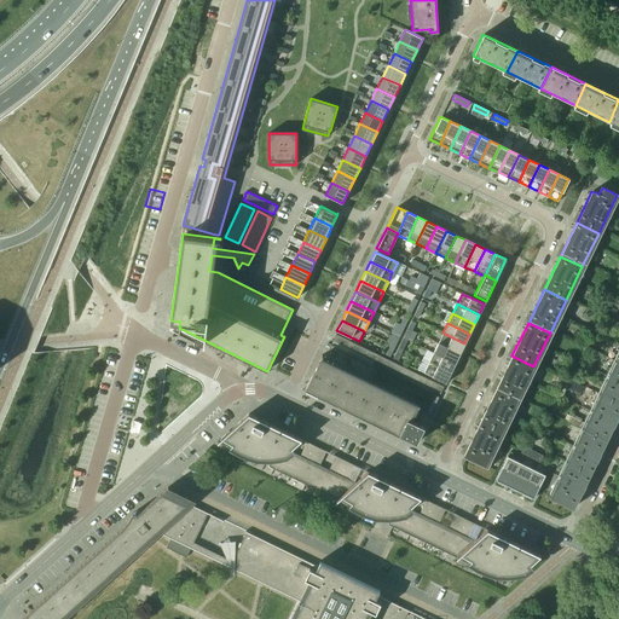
[(387,341),(391,343),(395,346),(400,336),(392,331),(387,341)]
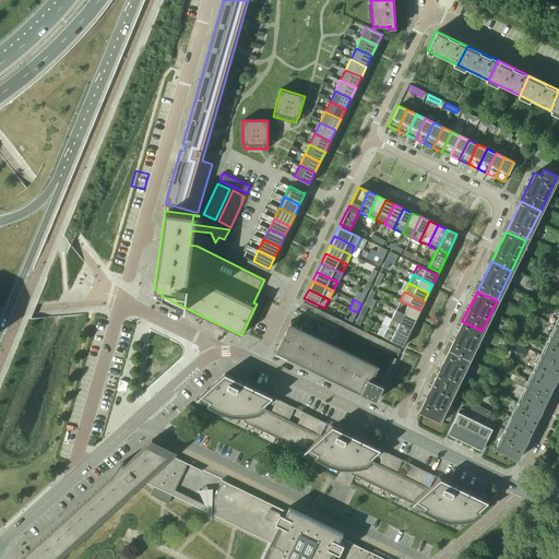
[(400,300),(395,310),(415,319),(419,310),(400,300)]
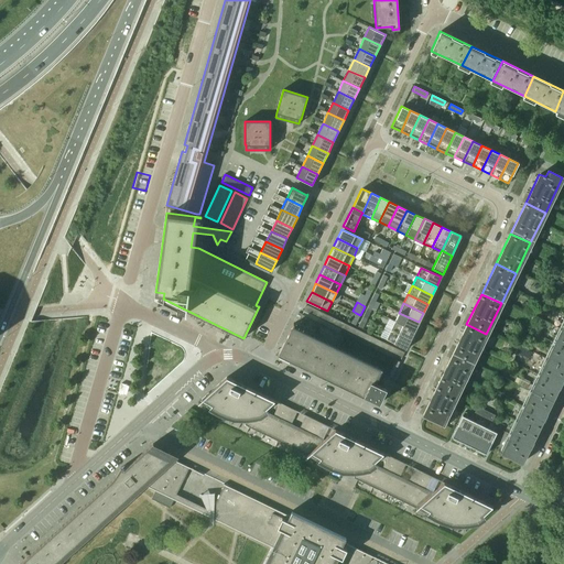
[(401,359),(404,353),(305,304),(303,311),(401,359)]
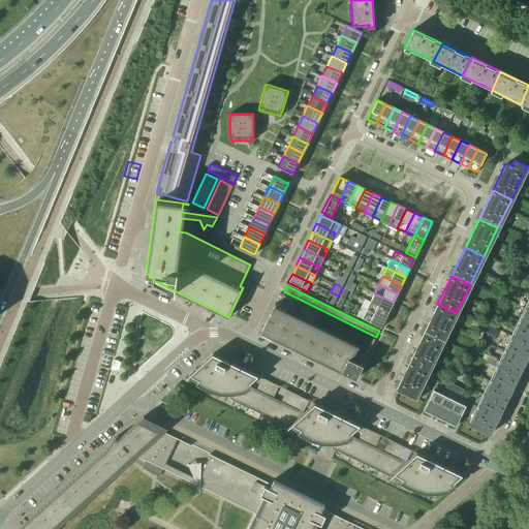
[(334,304),(338,296),(334,293),(330,302),(334,304)]
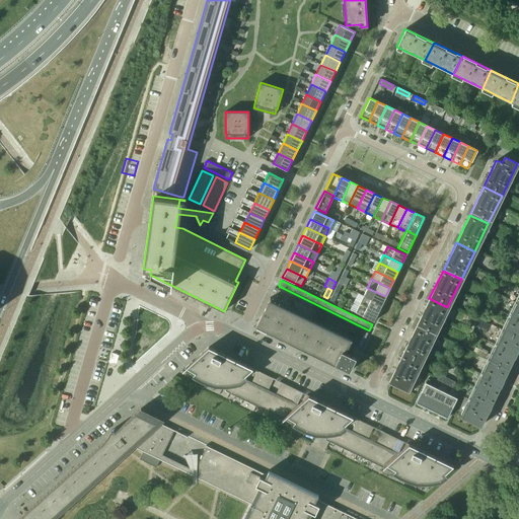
[(382,305),(385,296),(367,288),(363,296),(382,305)]
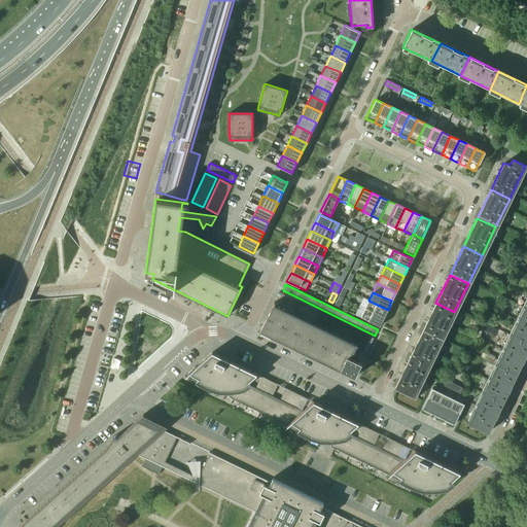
[(354,377),(374,338),(370,337),(362,351),(359,350),(354,360),(347,357),(352,347),(312,327),(319,312),(281,293),(276,304),(275,303),(274,302),(259,331),(344,373),(344,372),(354,377)]
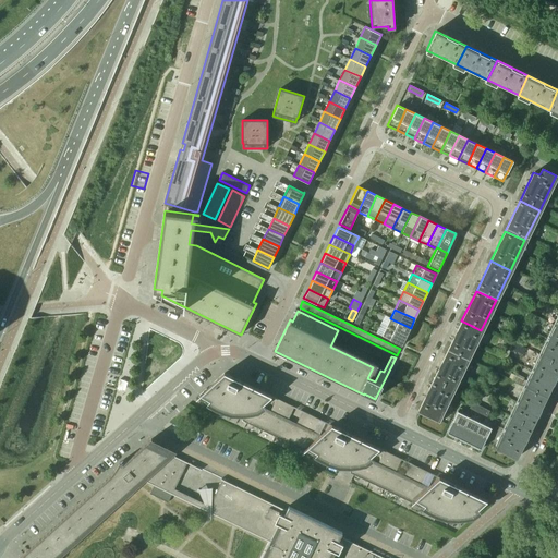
[(407,337),(411,328),(390,318),(386,327),(407,337)]
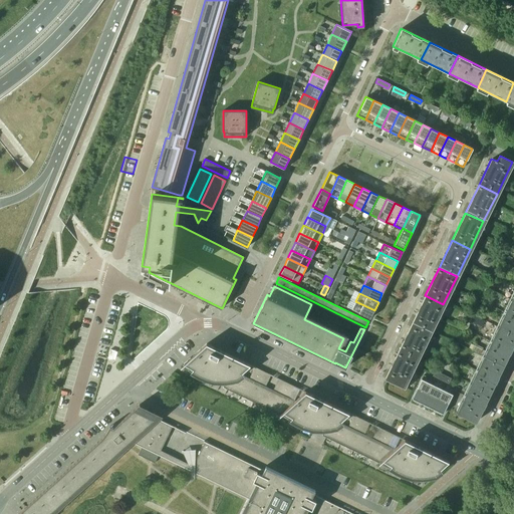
[(430,331),(443,304),(425,295),(412,323),(430,331)]
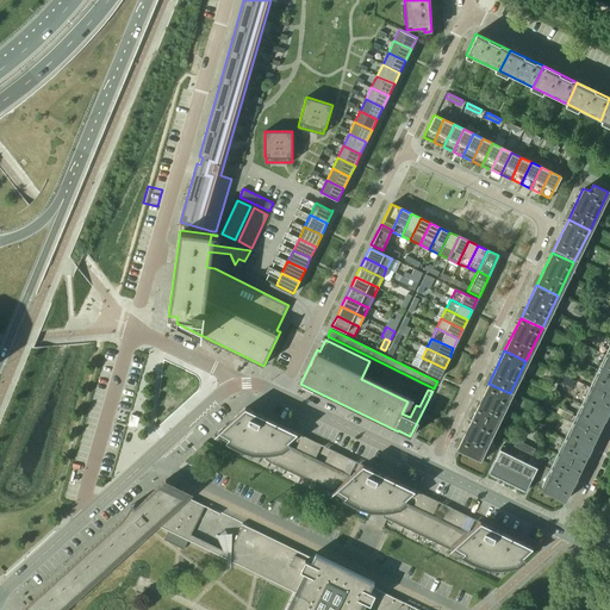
[(439,378),(444,368),(422,358),(417,367),(439,378)]
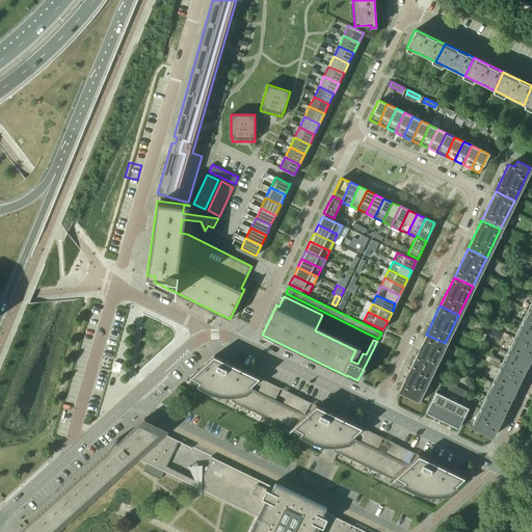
[(515,342),(531,349),(531,314),(529,313),(515,342)]
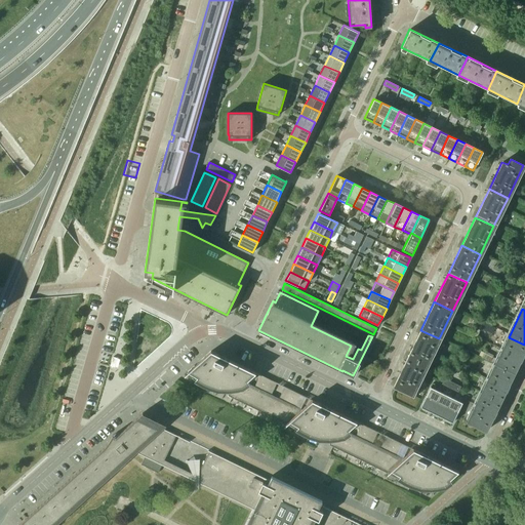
[(439,338),(420,330),(407,358),(426,367),(439,338)]
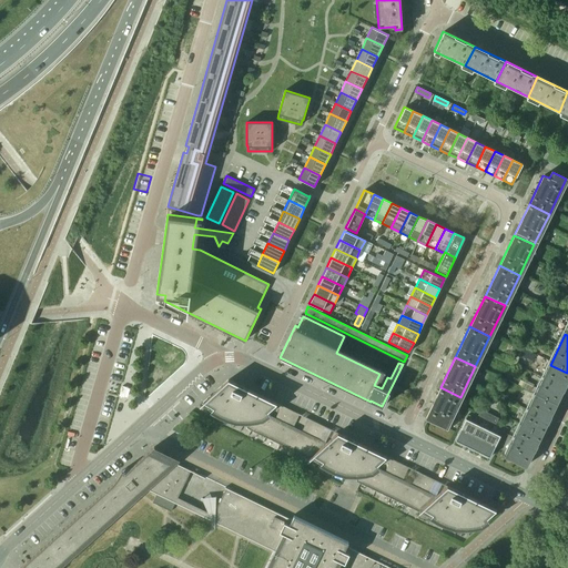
[(555,405),(567,378),(567,373),(550,365),(536,395),(555,405)]
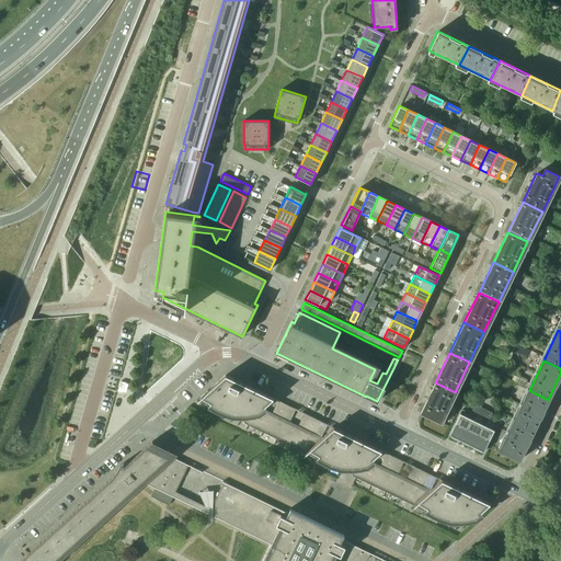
[(493,505),(232,378),(225,375),(196,400),(197,400),(198,399),(215,409),(222,412),(232,415),(242,415),(243,423),(306,453),(307,451),(323,461),(330,465),(341,468),(352,469),(352,476),(414,505),(415,504),(432,514),(438,517),(449,521),(460,522),(468,521),(476,518),(482,514),(480,512),(489,504),(492,505),(493,505)]
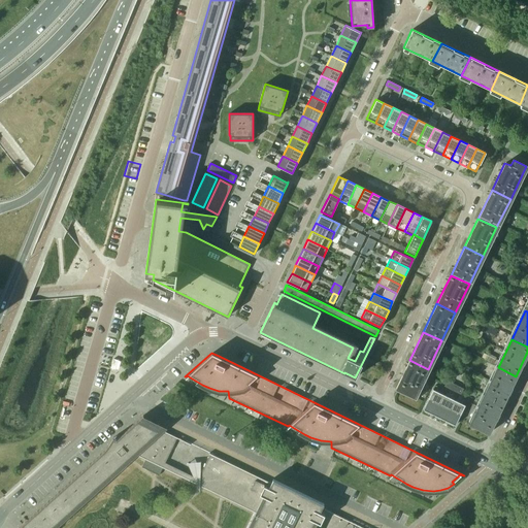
[(493,363),(495,359),(486,354),(484,359),(493,363)]
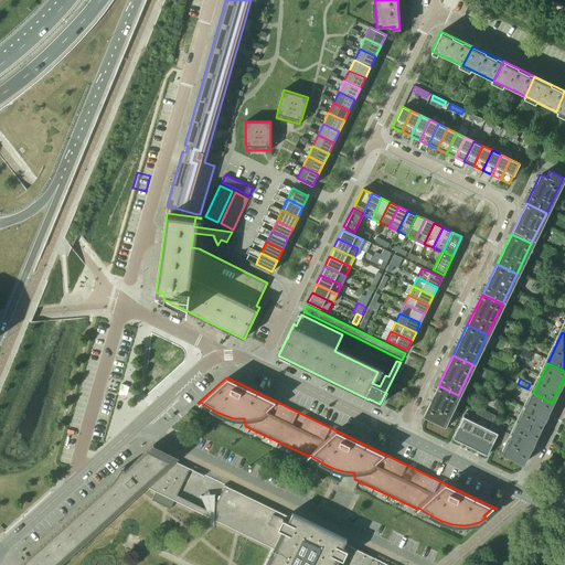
[(444,426),(458,395),(438,385),(424,416),(444,426)]
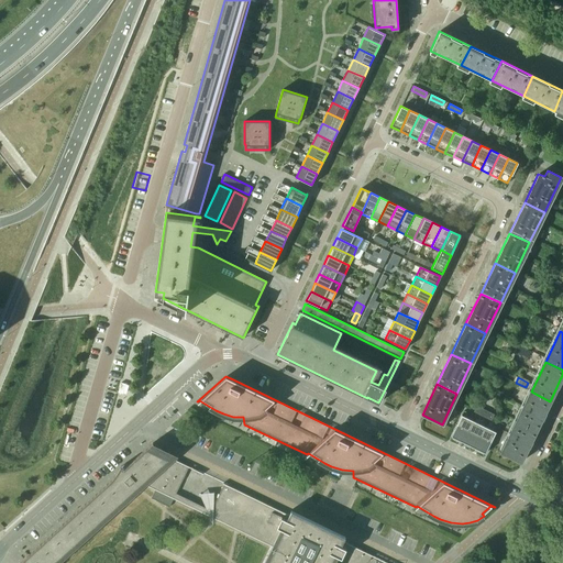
[(550,401),(531,392),(516,422),(536,432),(550,401)]
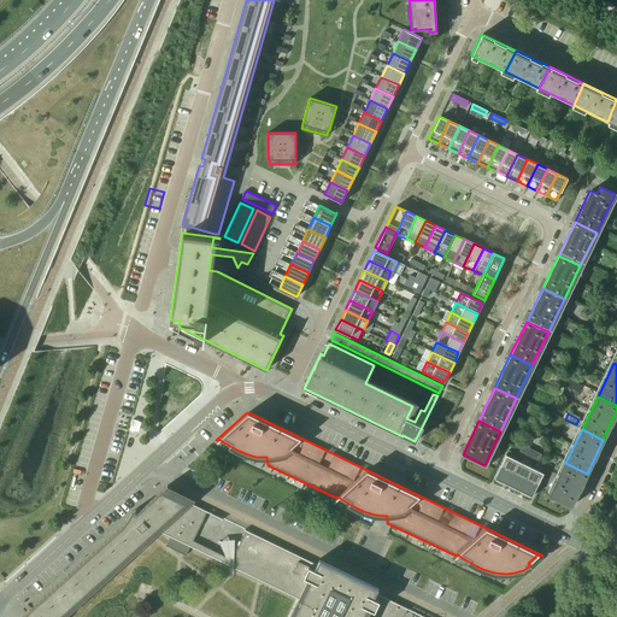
[(518,462),(506,456),(495,479),(507,485),(518,462)]
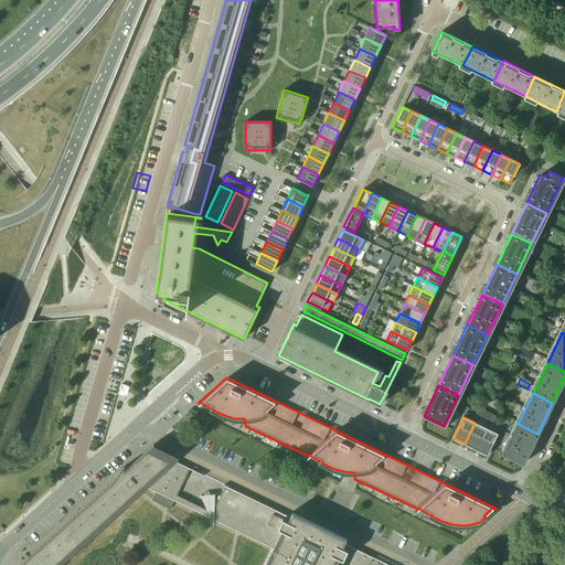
[(475,423),(465,444),(476,449),(486,428),(475,423)]
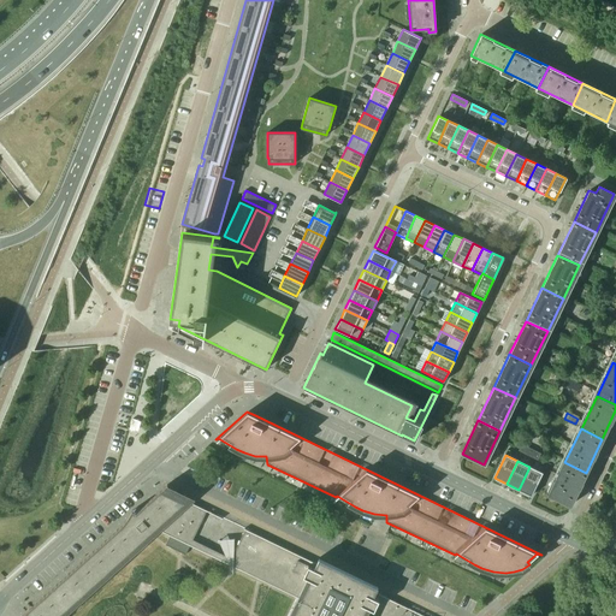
[(570,505),(586,473),(564,462),(549,496),(570,505)]
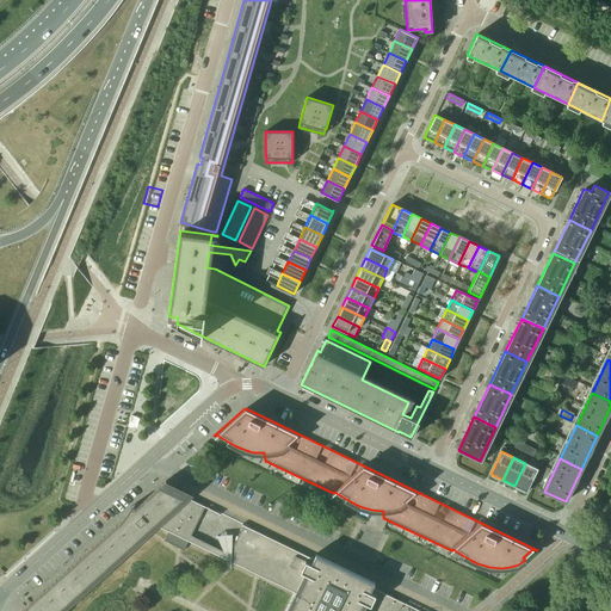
[(537,469),(525,463),(514,486),(526,492),(537,469)]
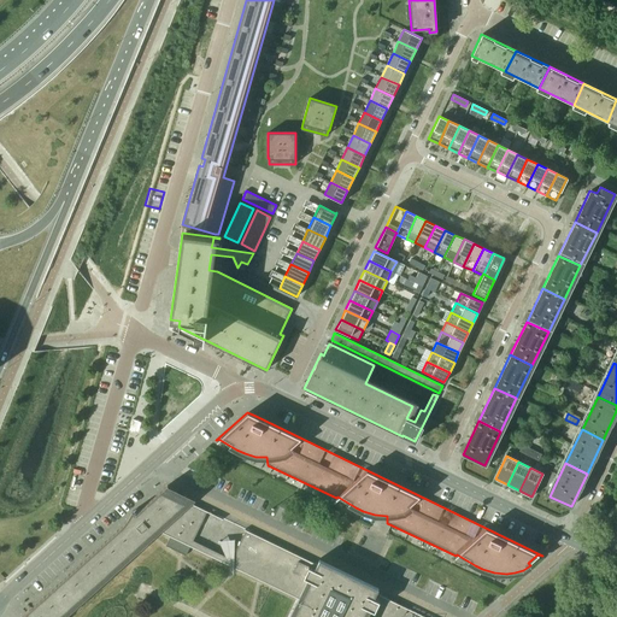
[(63,616),(158,530),(191,546),(193,540),(207,512),(223,519),(192,504),(195,499),(168,486),(163,489),(136,513),(131,511),(127,519),(123,524),(118,529),(22,616),(24,616),(63,616)]
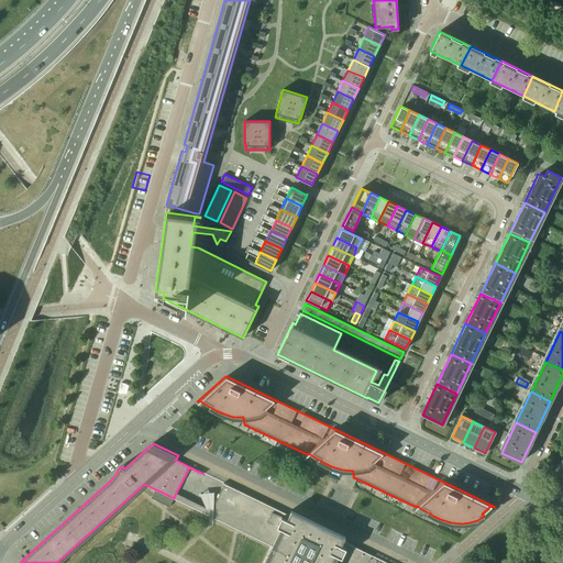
[(387,562),(343,541),(345,537),(291,510),(289,515),(223,483),(223,484),(224,484),(211,510),(176,493),(174,498),(273,547),(265,562),(365,562),(366,562),(368,561),(370,559),(372,556),(384,562),(385,562),(387,562)]
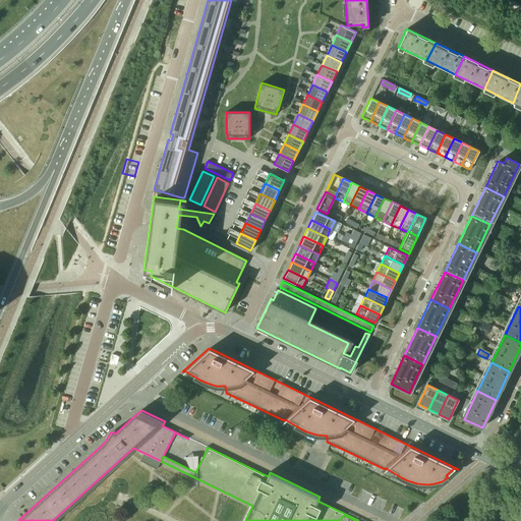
[(187,468),(198,465),(195,453),(185,456),(187,468)]
